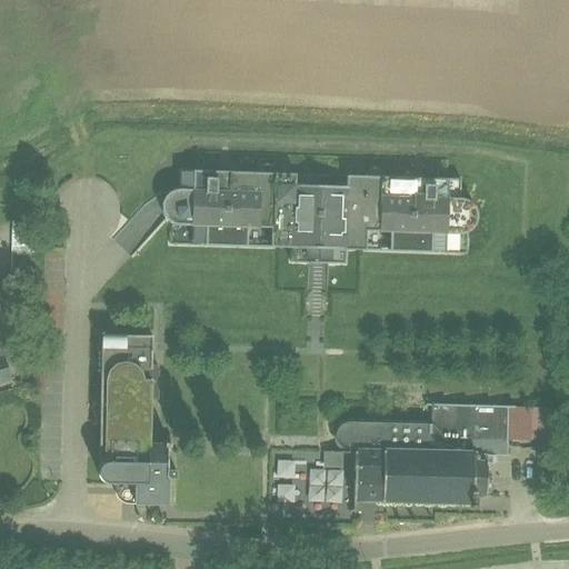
[(467,255),(468,233),(470,232),(472,231),(473,230),(476,229),(478,227),(479,225),(480,222),(480,220),(481,218),(481,216),(480,213),(480,211),(479,209),(478,207),(476,206),(475,203),(472,202),(470,201),(468,200),(466,200),(463,200),(463,181),(180,170),(180,190),(178,190),(175,190),(172,191),(170,192),(168,193),(167,196),(165,197),(163,199),(162,201),(162,203),(161,207),(161,209),(162,211),(162,213),(163,216),(165,218),(166,220),(168,221),(170,223),(169,245),(290,249),(290,263),(345,266),(346,250),(467,255)]
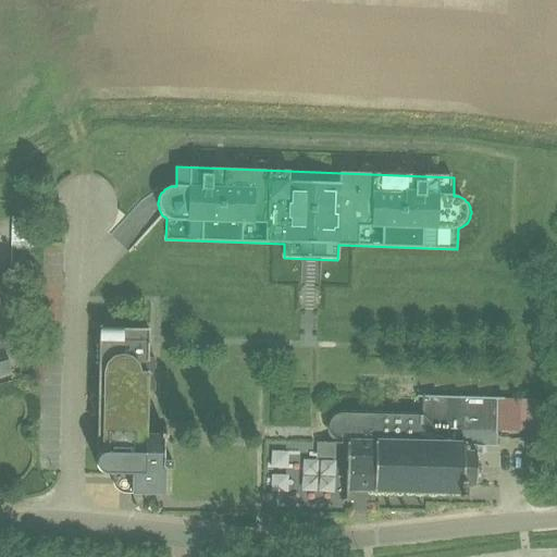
[(12,267),(37,267),(37,218),(12,218),(12,267)]
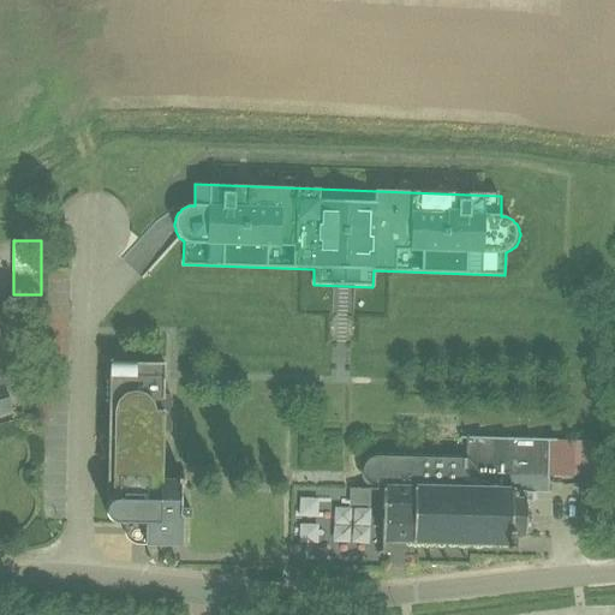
[(180,481),(160,479),(161,430),(168,430),(169,396),(162,396),(162,362),(108,360),(106,509),(108,517),(112,521),(119,524),(126,523),(132,523),(144,544),(177,544),(177,548),(180,548),(180,518),(190,519),(190,509),(181,509),(181,460),(180,460),(180,481)]
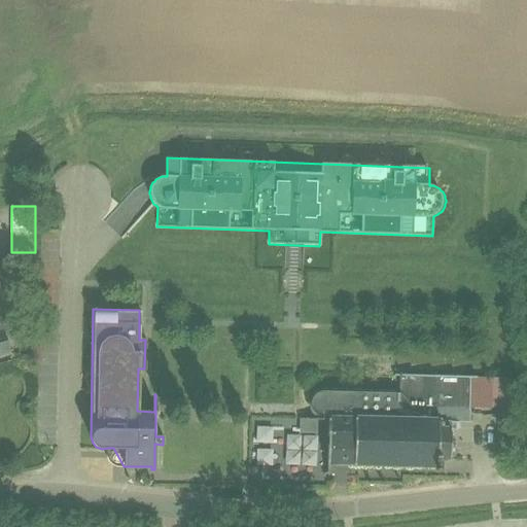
[(0,354),(9,352),(0,322),(0,354)]
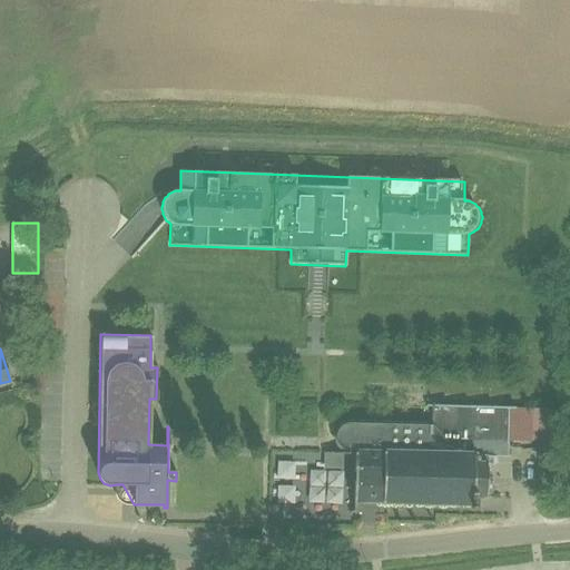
[(355,453),(354,498),(472,501),(472,507),(475,507),(475,492),(487,492),(488,463),(474,462),(475,445),(508,445),(509,408),(431,405),(431,428),(344,426),(340,431),(337,436),(340,442),(343,446),(341,452),(355,453)]
